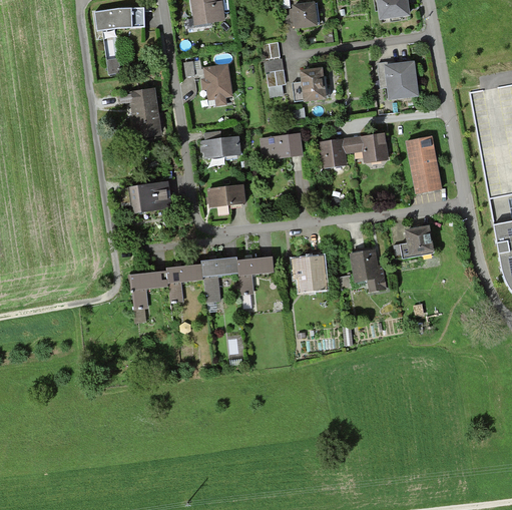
[(190,0),(194,24),(225,20),(222,0),(217,0),(190,0)]
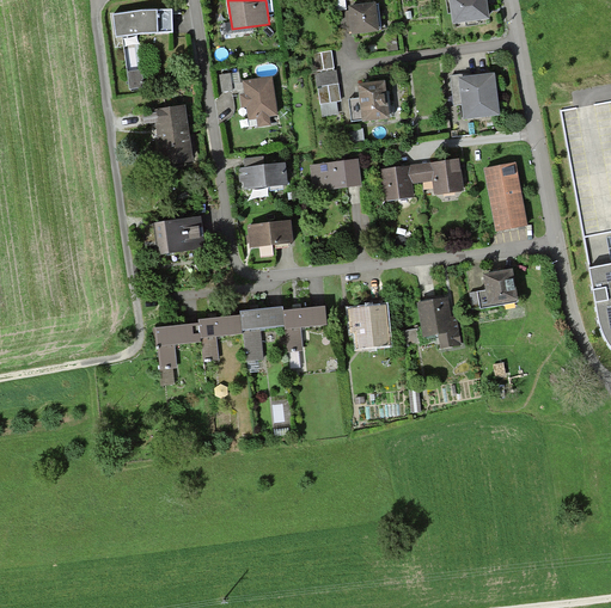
[(492,17),(489,0),(451,0),(454,22),(492,17)]
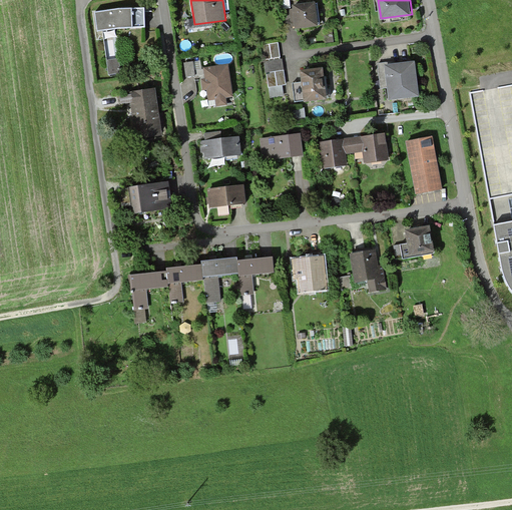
[(321,24),(319,1),(293,4),(295,26),(321,24)]
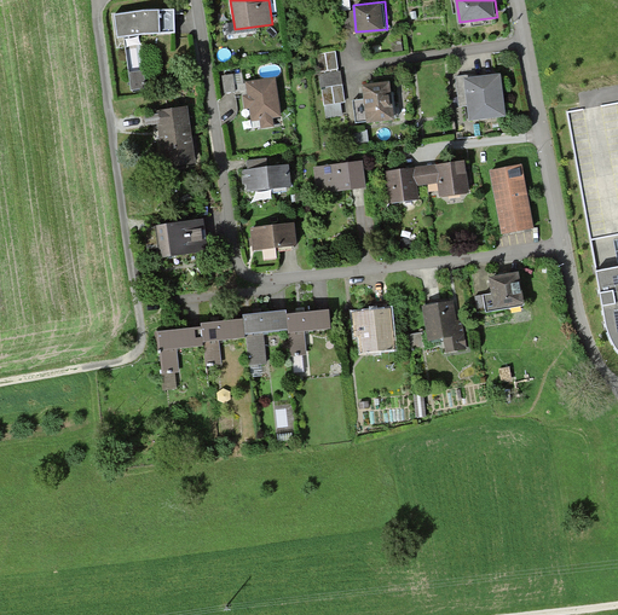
[(145,9),(114,13),(116,36),(125,35),(132,87),(145,86),(138,33),(174,32),(173,9),(145,9)]
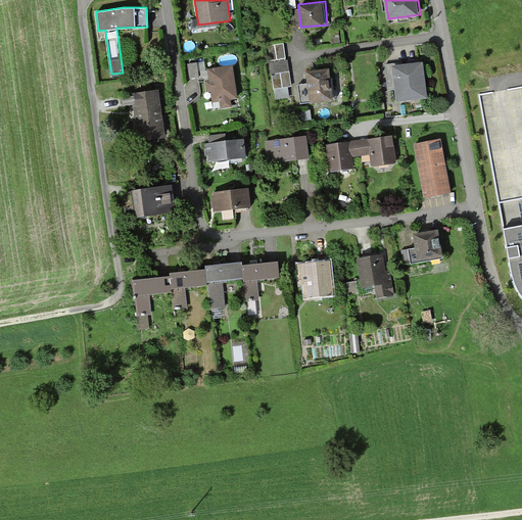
[(274,58),(276,85),(293,83),(288,39),(278,41),(280,58),(274,58)]
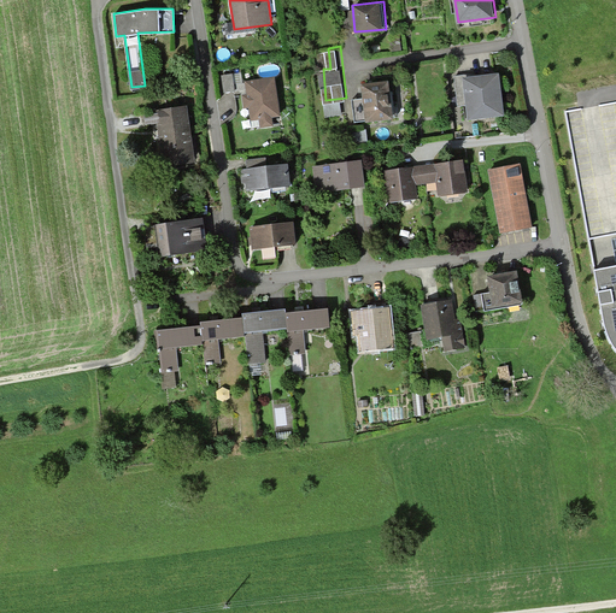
[(503,115),(499,72),(470,76),(469,72),(456,74),(458,105),(464,104),(465,118),(503,115)]
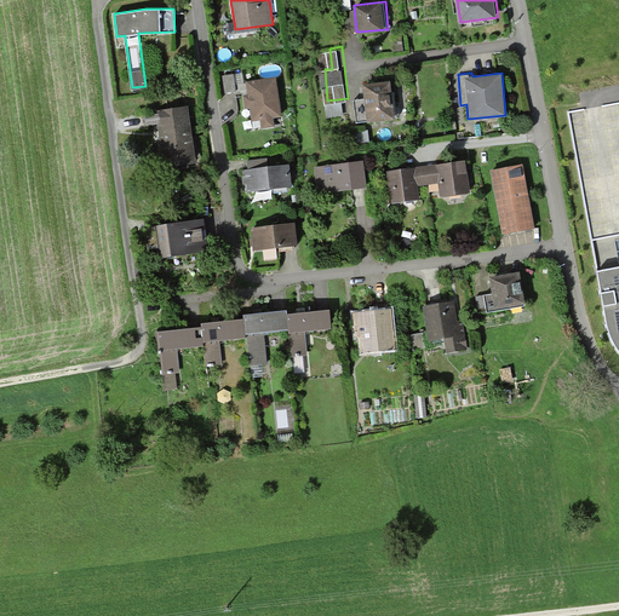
[(281,115),(276,76),(246,81),(248,93),(242,93),(244,107),(250,107),(251,120),(259,119),(261,127),(274,125),(273,116),(281,115)]
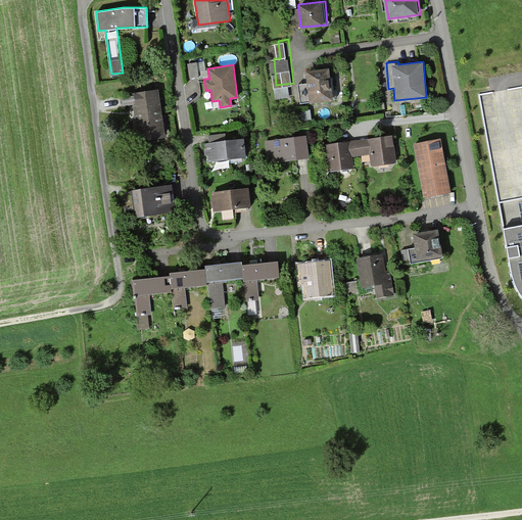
[(332,102),(329,71),(305,73),(306,82),(298,83),(299,102),(311,101),(311,104),(332,102)]
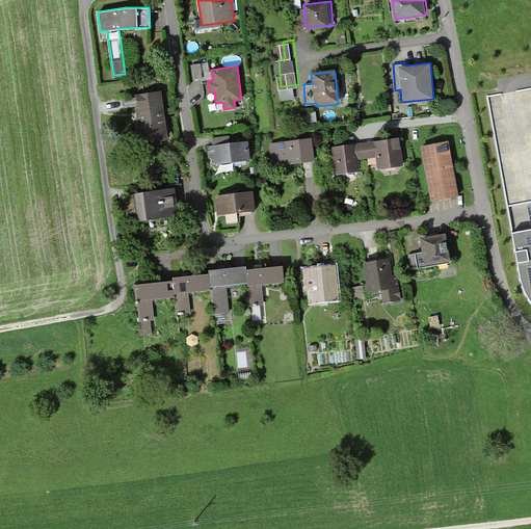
[(530,84),(511,88),(487,93),(507,204),(513,233),(525,288),(530,299),(530,84)]
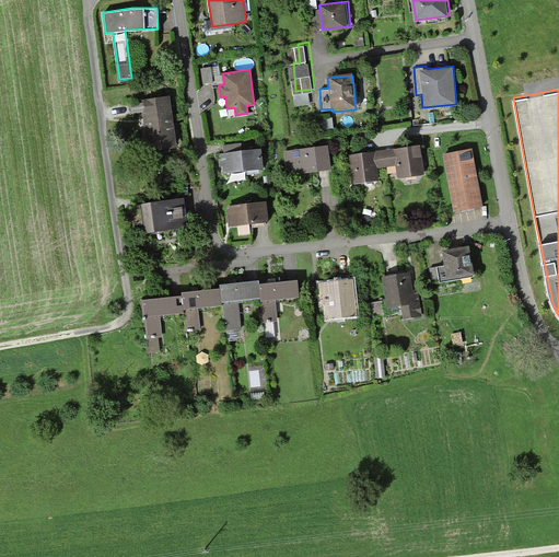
[(312,90),(298,92),(299,102),(313,101),(312,90)]
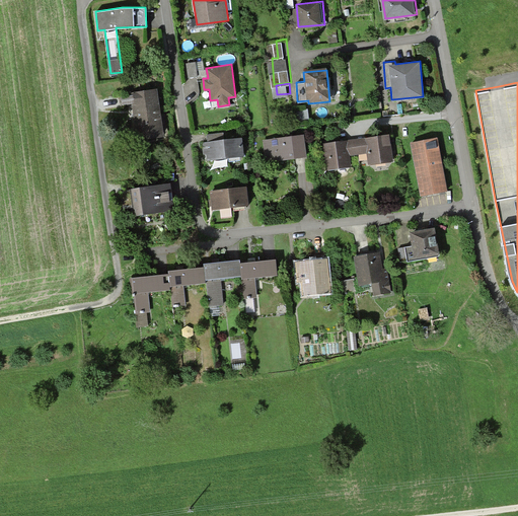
[(163,136),(156,88),(129,92),(136,140),(163,136)]
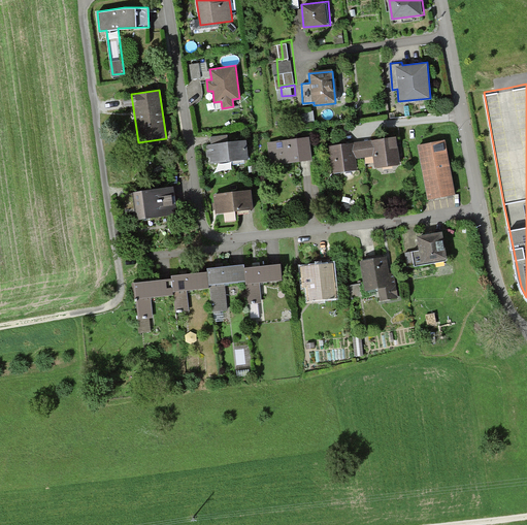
[(399,135),(362,140),(363,156),(376,155),(379,167),(404,162),(399,135)]
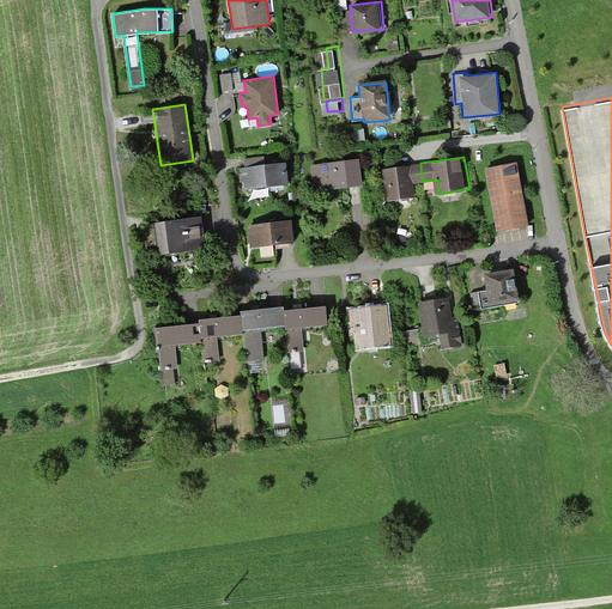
[(361,184),(358,159),(310,164),(314,189),(361,184)]
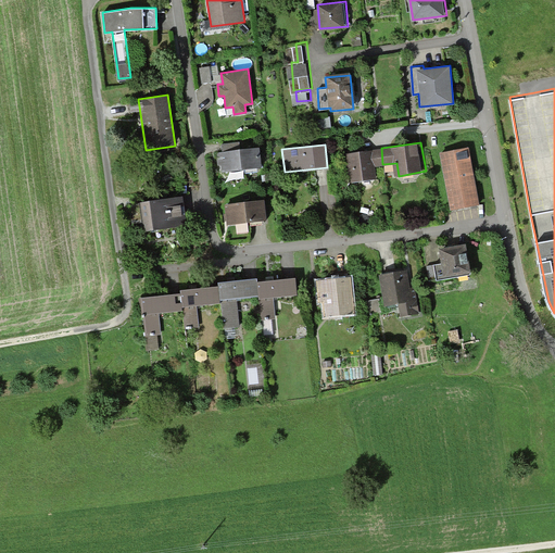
[(470,146),(441,151),(452,209),(467,206),(480,203),(470,146)]
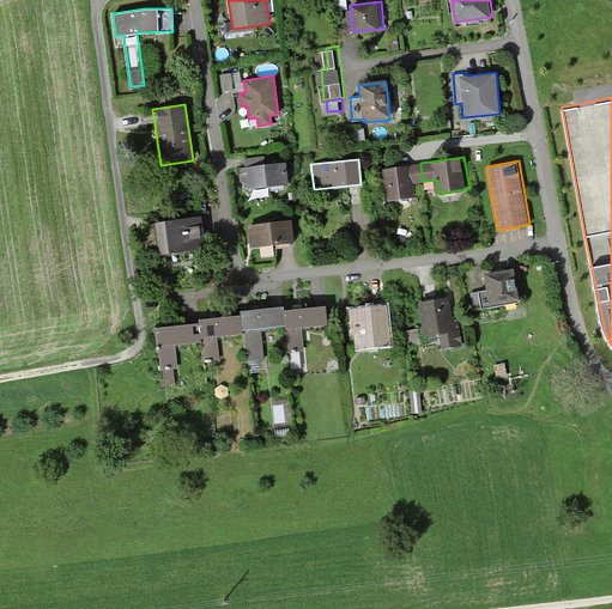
[(288,184),(286,163),(240,166),(241,181),(243,181),(243,188),(288,184)]
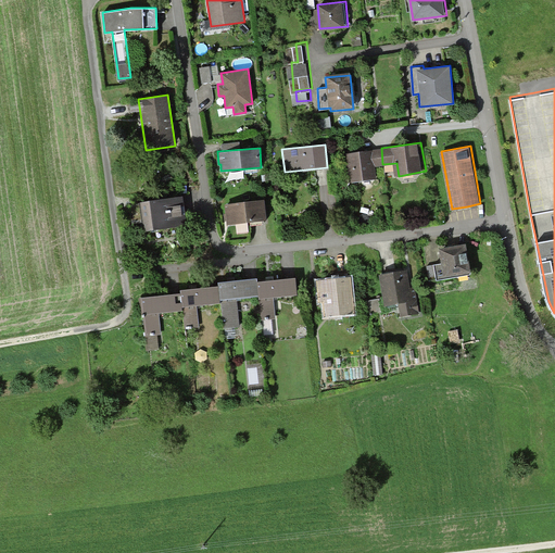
[(381,148),(345,152),(349,181),(375,178),(374,165),(382,164),(381,148)]
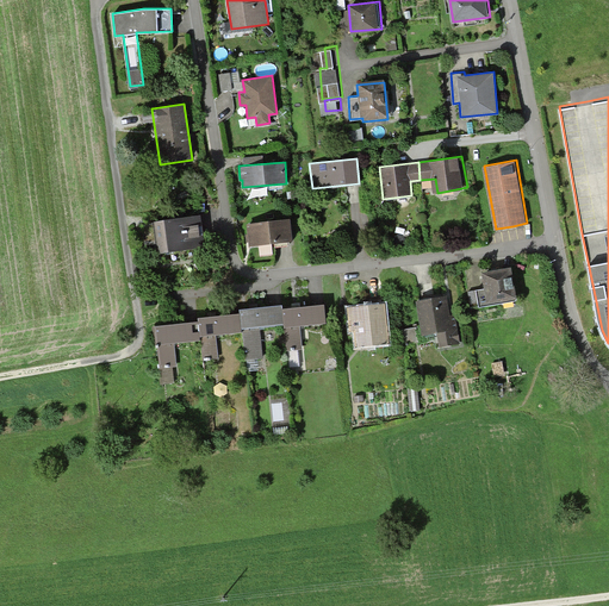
[(203,247),(199,216),(153,220),(156,251),(203,247)]
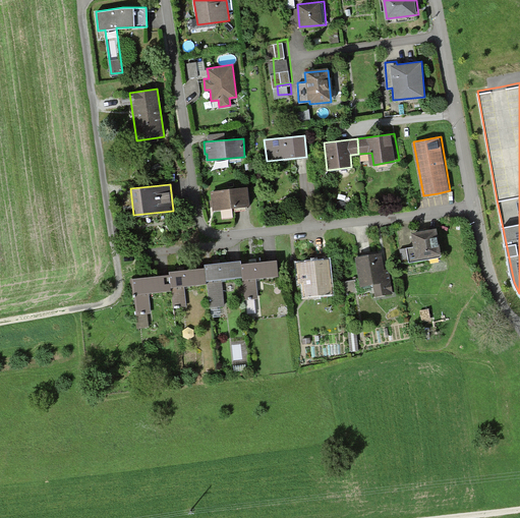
[(249,206),(247,187),(212,190),(214,212),(220,211),(221,218),(233,217),(232,208),(249,206)]
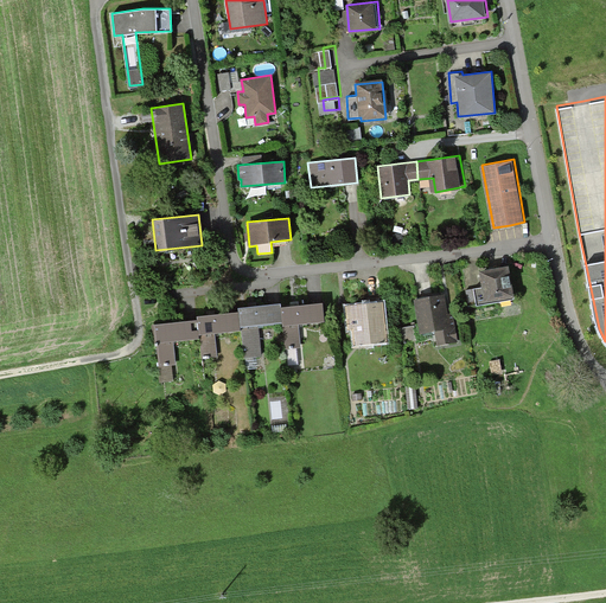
[(510,267),(480,271),(483,286),(464,288),(467,305),(515,297),(510,267)]
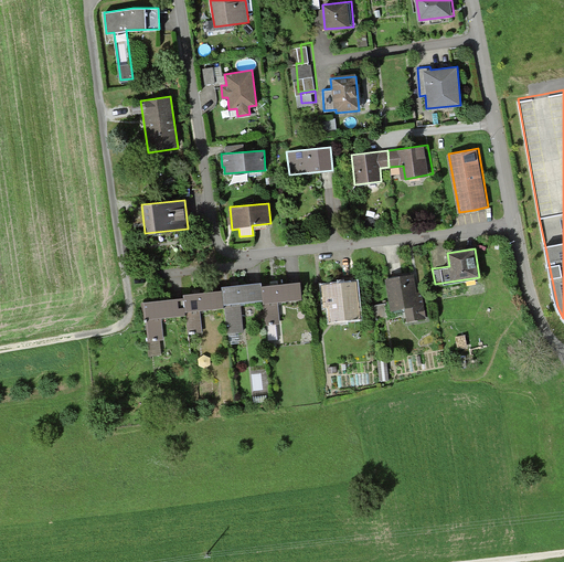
[(414,274),(386,277),(390,309),(404,307),(406,319),(426,316),(423,288),(416,289),(414,274)]
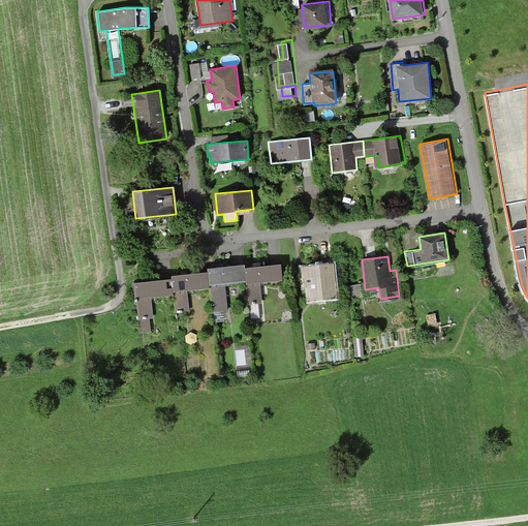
[(334,263),(301,266),(303,286),(307,286),(308,300),(337,298),(334,263)]
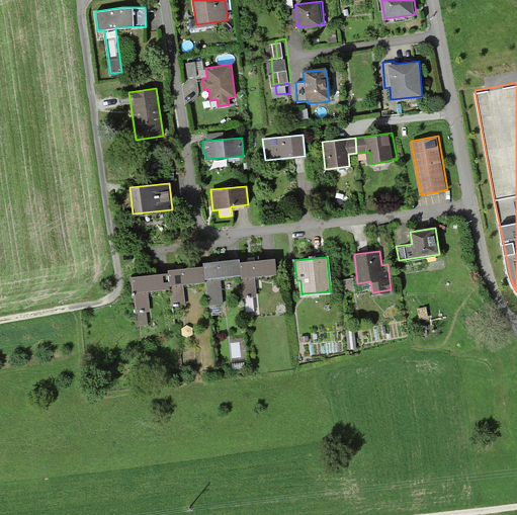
[(203,262),(203,266),(205,281),(207,305),(223,303),(221,277),(241,275),(239,262),(239,259),(203,262)]
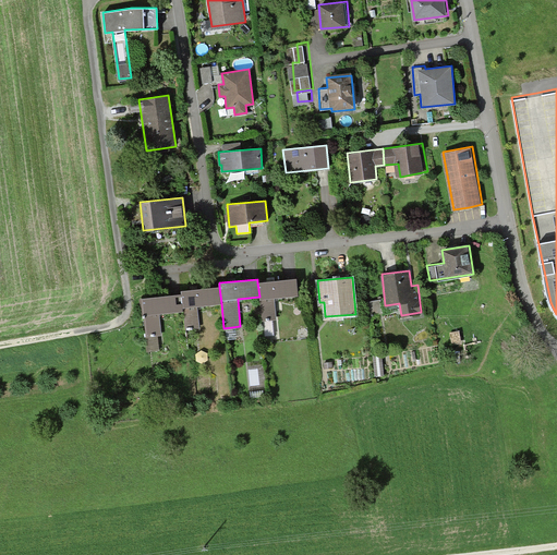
[(297,279),(257,282),(259,297),(262,318),(277,316),(275,298),(298,296),(297,279)]
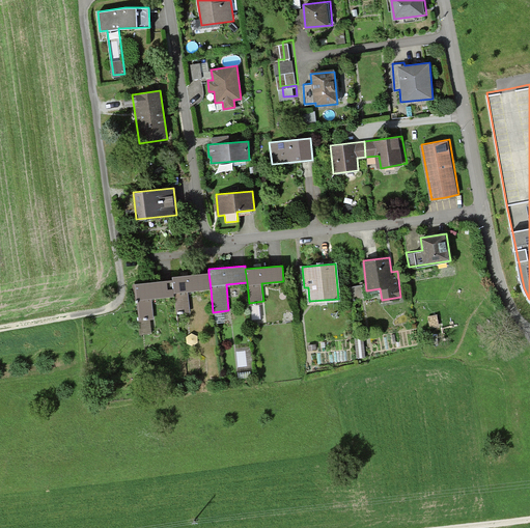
[(172,276),(172,279),(174,295),(176,312),(190,310),(188,290),(211,288),(208,273),(172,276)]
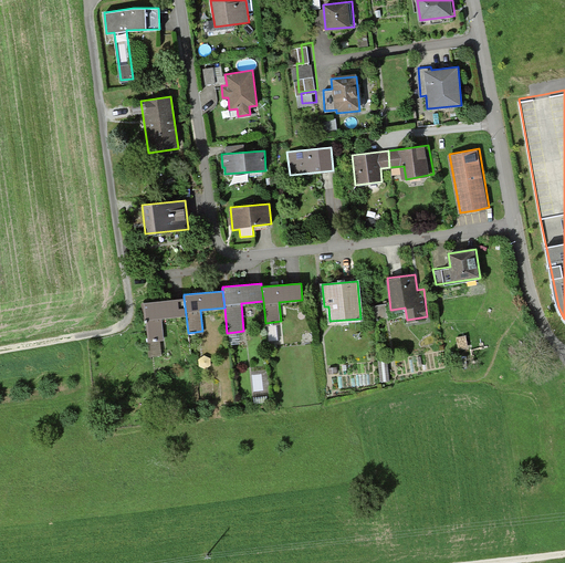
[(184,298),(143,302),(147,341),(161,340),(159,318),(186,314),(184,298)]
